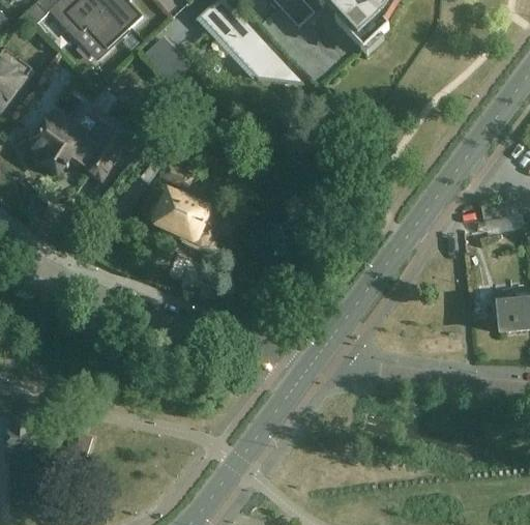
[(49,8),(51,9),(76,37),(87,27),(107,47),(102,51),(102,52),(143,15),(129,0),(127,0),(79,0),(70,8),(62,0),(58,0),(49,8)]
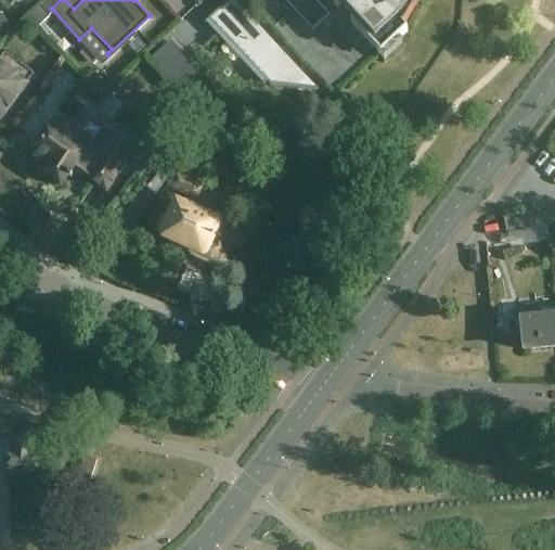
[(270,81),(319,87),(317,85),(315,85),(236,0),(226,0),(205,20),(206,21),(210,16),(270,79),(268,79),(270,81)]
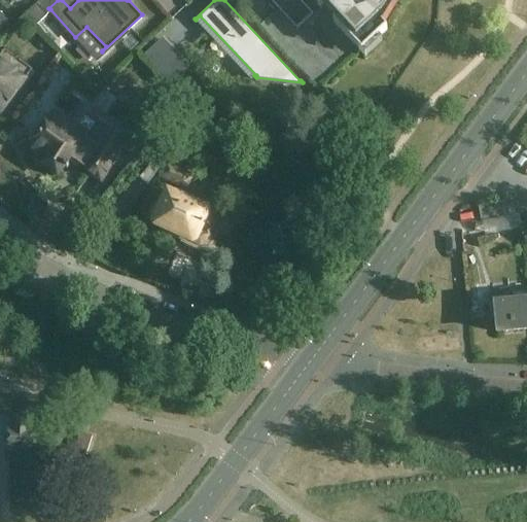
[(321,0),(320,1),(319,0),(317,2),(365,54),(366,53),(362,48),(387,26),(383,22),(397,0),(321,0)]
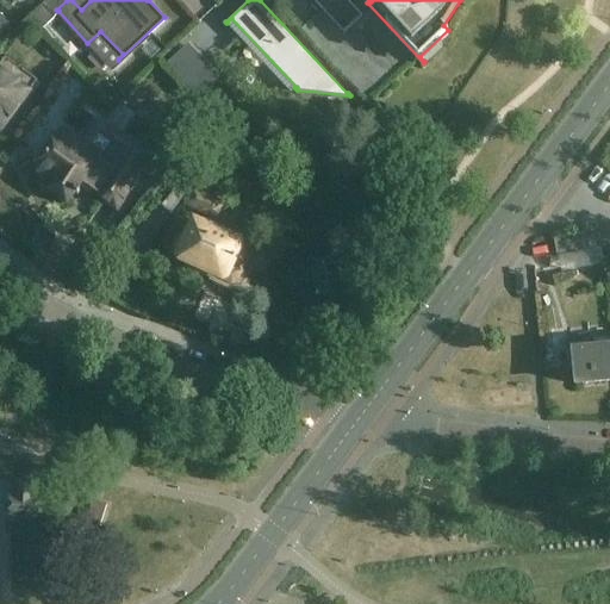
[(55,14),(43,2),(31,13),(43,25),(55,14)]
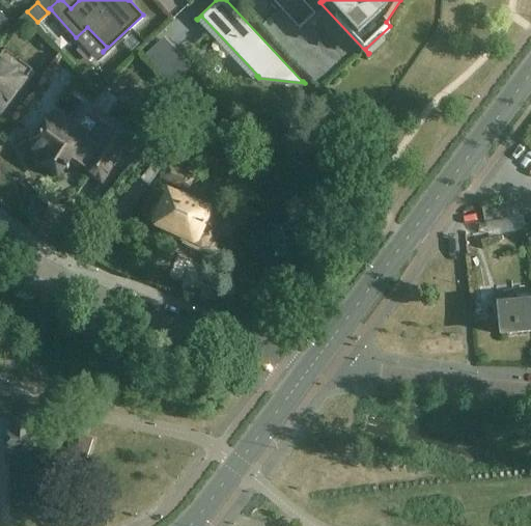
[(146,52),(173,80),(190,65),(163,37),(146,52)]
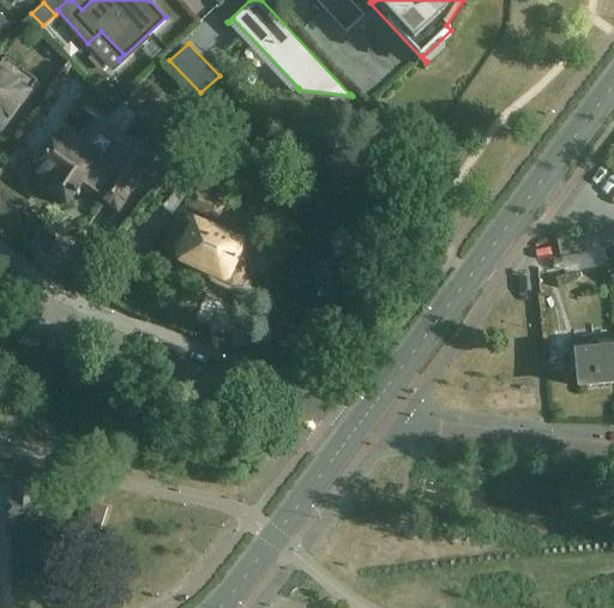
[(0,127),(26,92),(7,79),(10,76),(0,67),(0,127)]
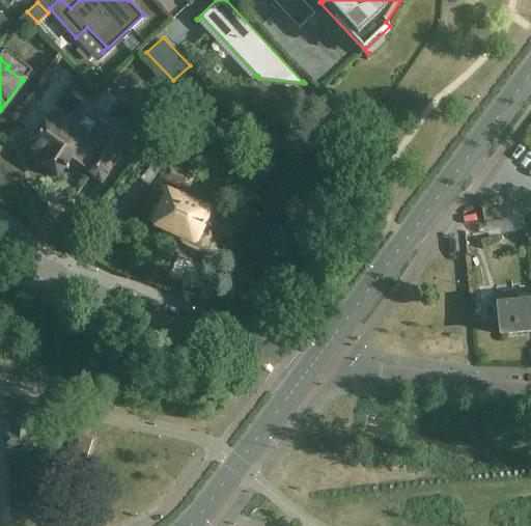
[(101,116),(99,117),(99,118),(83,108),(74,122),(54,109),(37,135),(28,129),(20,142),(45,159),(42,163),(57,174),(71,155),(84,164),(83,165),(103,177),(131,136),(112,123),(111,120),(103,115),(101,116)]
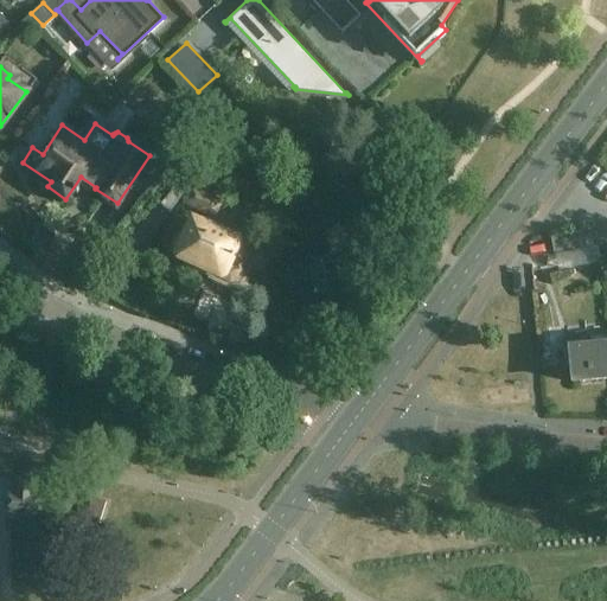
[(185,202),(213,216),(222,199),(193,186),(185,202)]
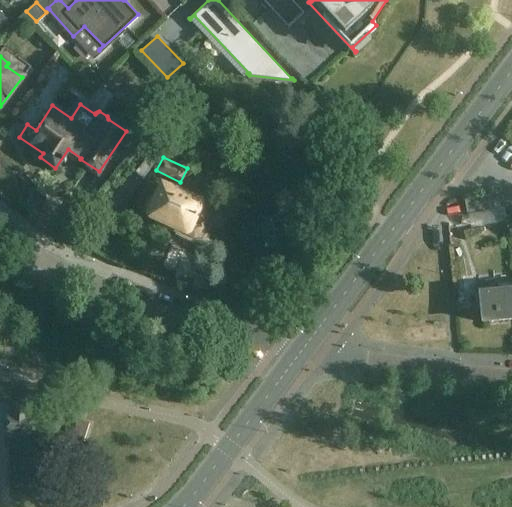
[(173,180),(170,186),(163,182),(155,199),(150,197),(145,208),(150,210),(149,212),(150,214),(194,234),(202,234),(205,226),(200,219),(201,217),(196,215),(202,203),(201,200),(177,189),(180,184),(173,180)]
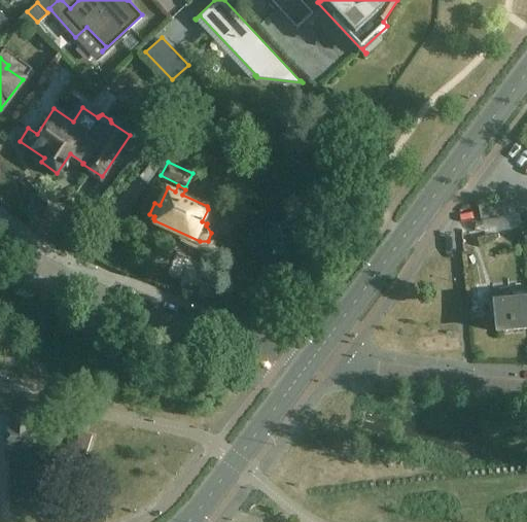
[(526,194),(518,196),(519,211),(520,211),(523,227),(526,225),(526,194)]
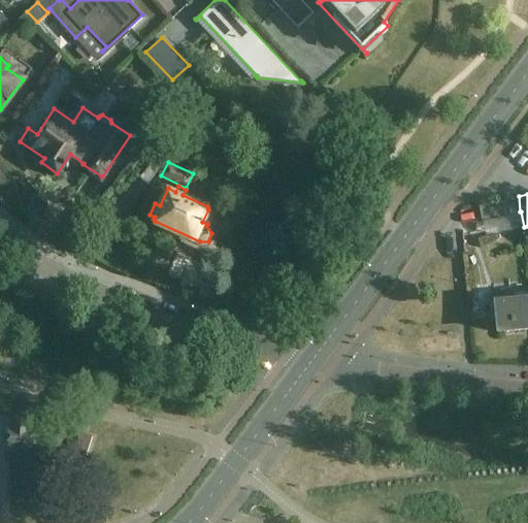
[(520,211),(519,196),(480,204),(483,219),(520,211)]
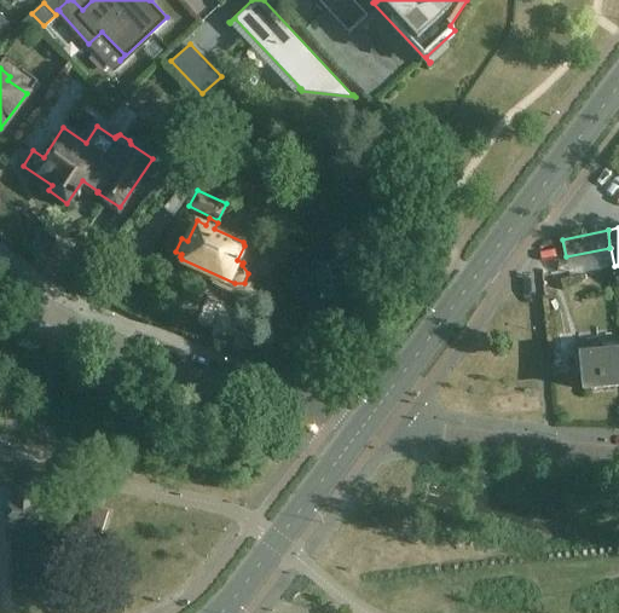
[(618,382),(618,336),(573,341),(576,360),(582,359),(584,386),(618,382)]
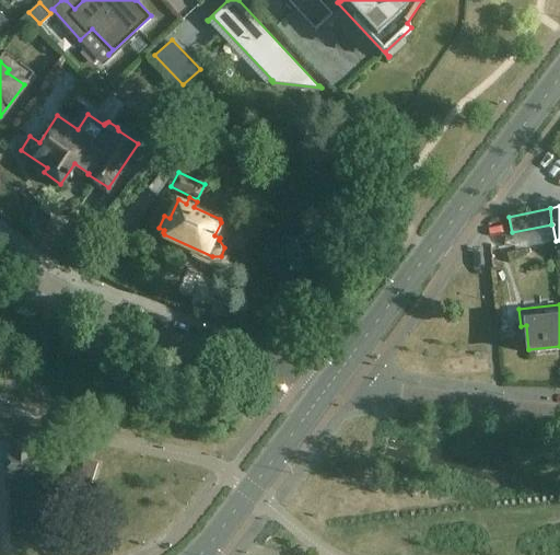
[(11,437),(11,453),(9,452),(8,472),(34,472),(34,453),(27,453),(27,438),(11,437)]
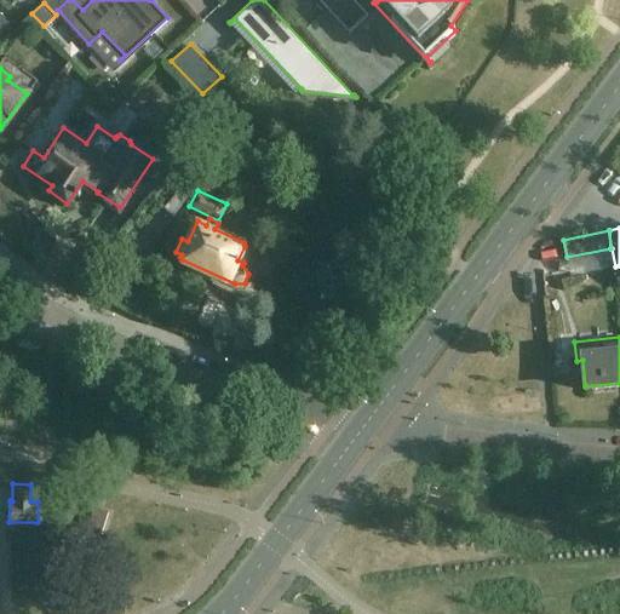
[(86,529),(101,534),(108,509),(95,505),(86,529)]
